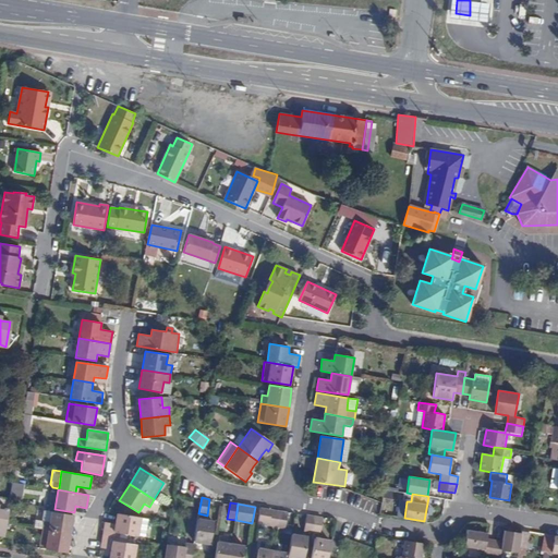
[(271,509),(262,507),(259,519),(269,520),(271,509)]
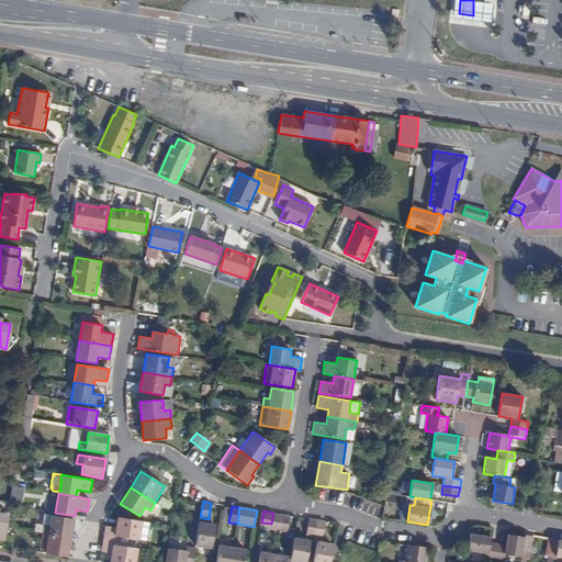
[(261,523),(260,529),(278,531),(281,514),(273,513),(271,524),(261,523)]
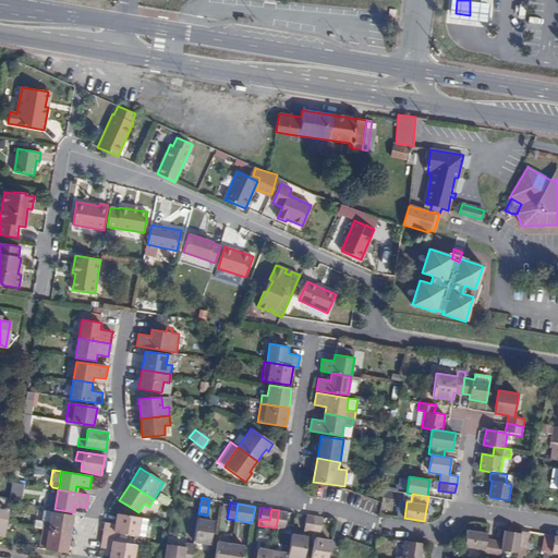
[(73,516),(43,510),(40,521),(43,521),(41,530),(71,534),(73,516)]
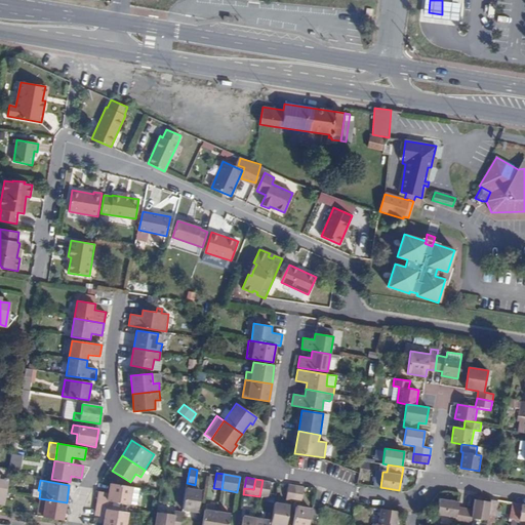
[(268,498),(271,482),(263,480),(259,496),(268,498)]
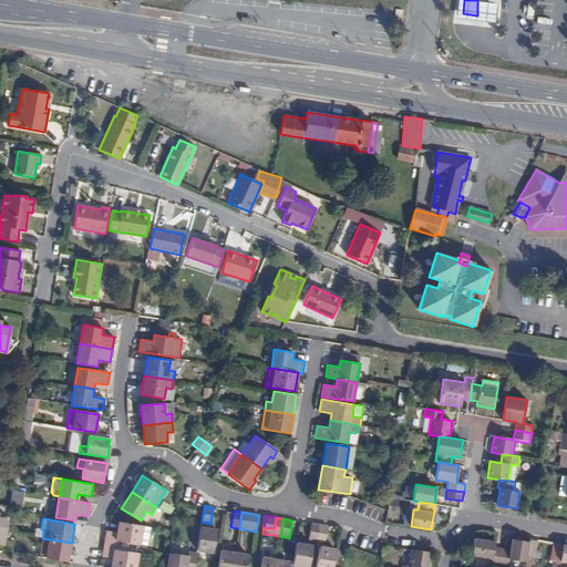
[(141,545),(144,526),(117,522),(116,532),(106,531),(105,537),(104,544),(121,546),(122,542),(141,545)]
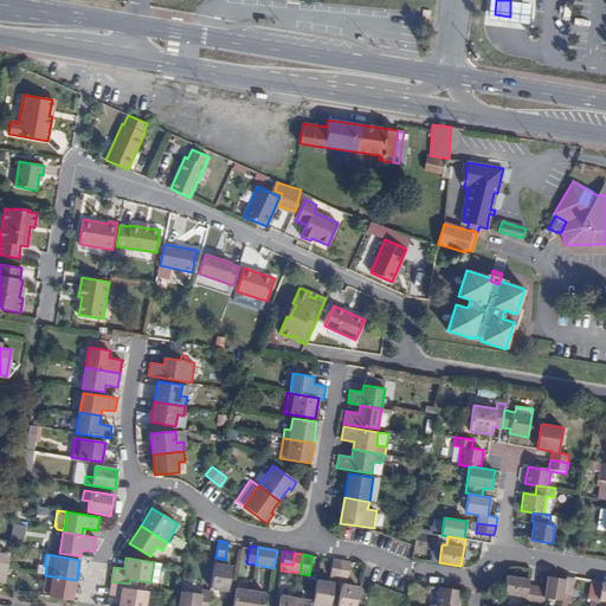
[(342,561),(333,559),(329,578),(339,579),(342,561)]
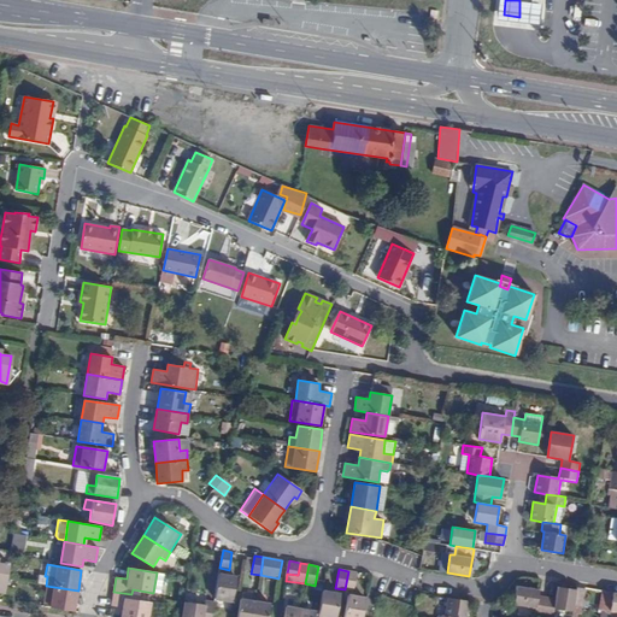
[(348,571),(345,589),(354,591),(357,573),(348,571)]
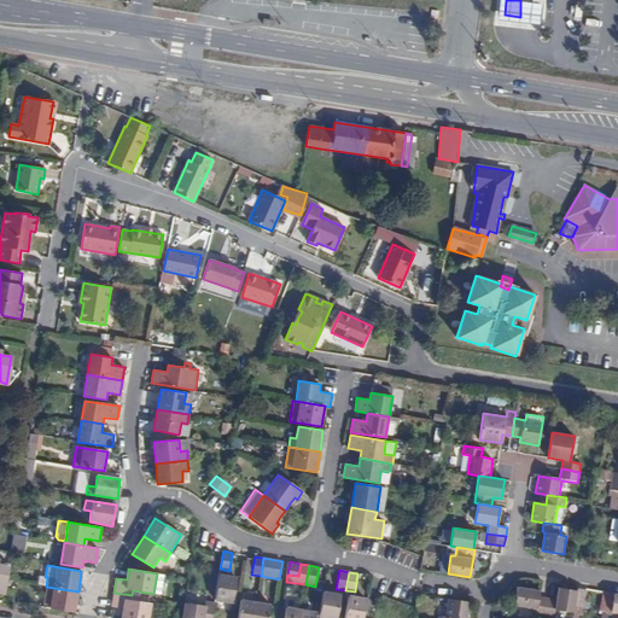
[(215,600),(233,604),(237,577),(219,573),(215,600)]
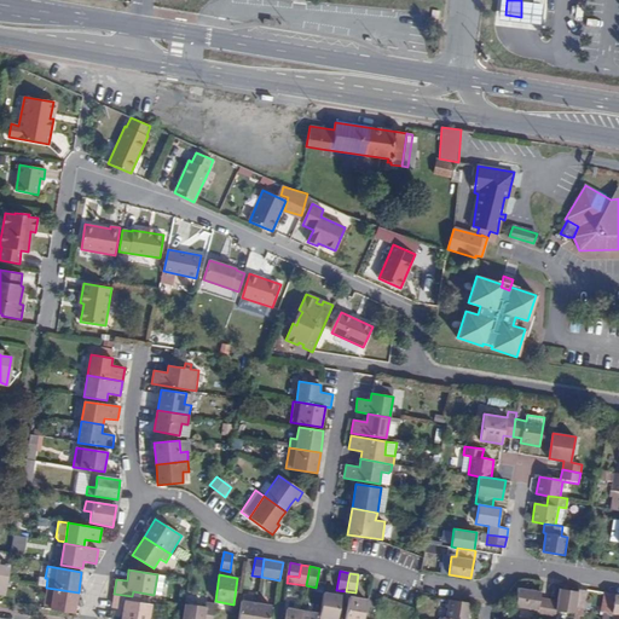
[(79,593),(46,588),(45,597),(51,599),(50,609),(75,613),(79,593)]
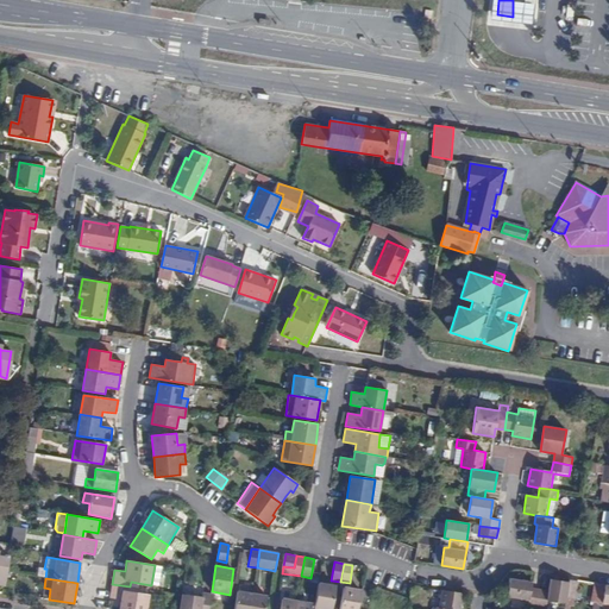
[(537,608),(540,589),(532,588),(533,582),(510,578),(507,597),(528,601),(528,607),(537,608)]
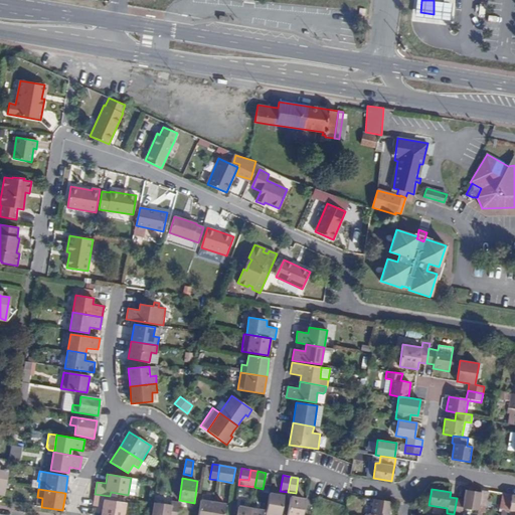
[(464,499),(457,498),(454,514),(460,514),(461,514),(462,508),(478,511),(479,505),(481,493),(465,490),(464,499)]
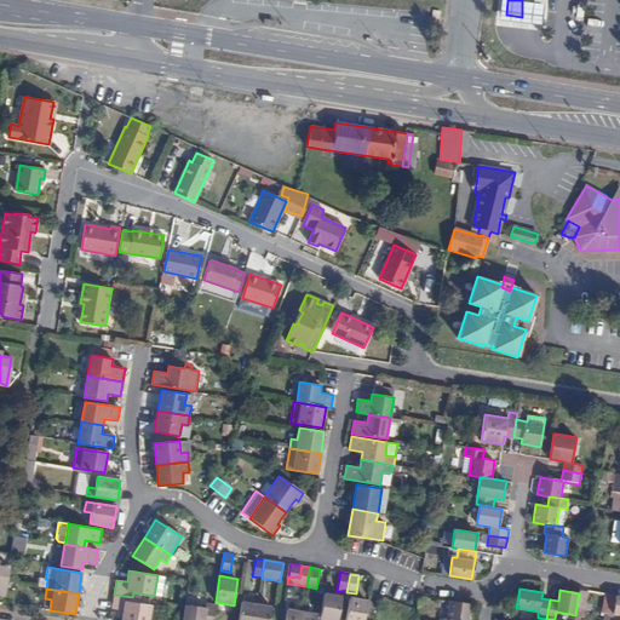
[(589,592),(579,590),(579,593),(577,608),(586,609),(589,592)]
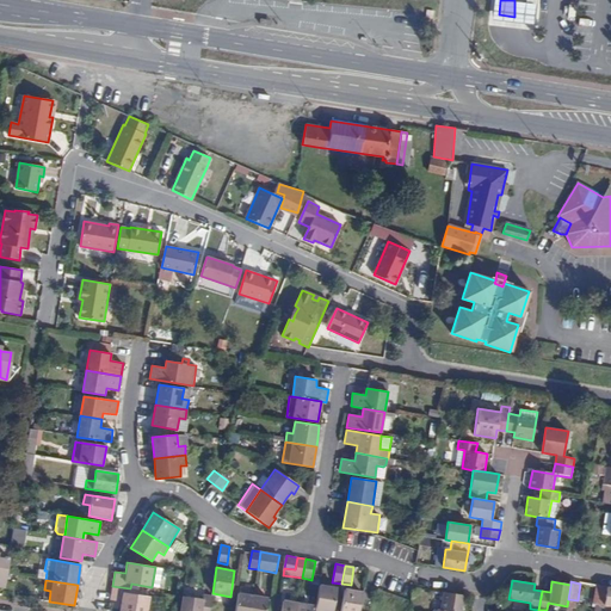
[(320,584),(315,610),(318,610),(332,610),(337,587),(320,584)]
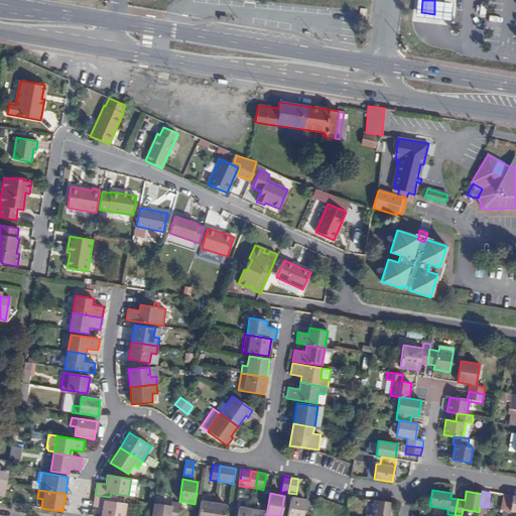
[(110,501),(110,497),(95,495),(94,501),(94,507),(102,508),(100,515),(124,515),(126,504),(110,501)]
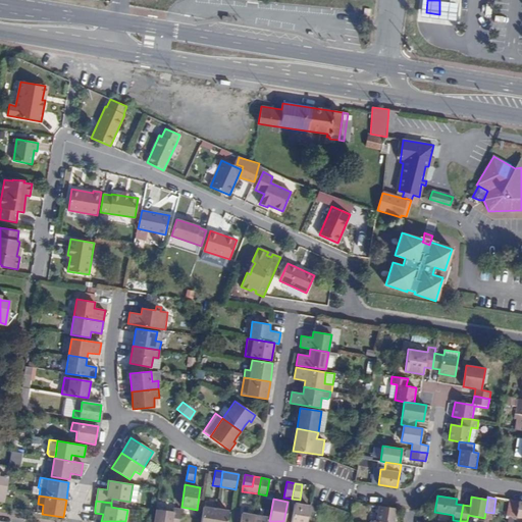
[(307,521),(310,506),(295,503),(291,521),(307,521)]
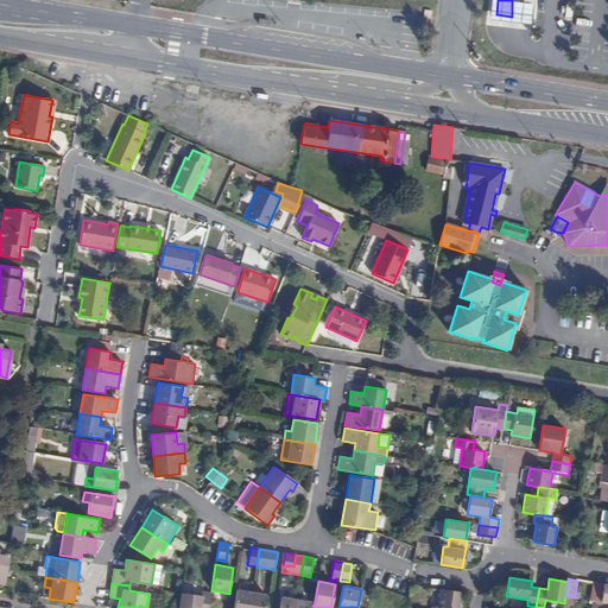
[(460,607),(463,593),(441,589),(438,607),(431,606),(430,607),(460,607)]
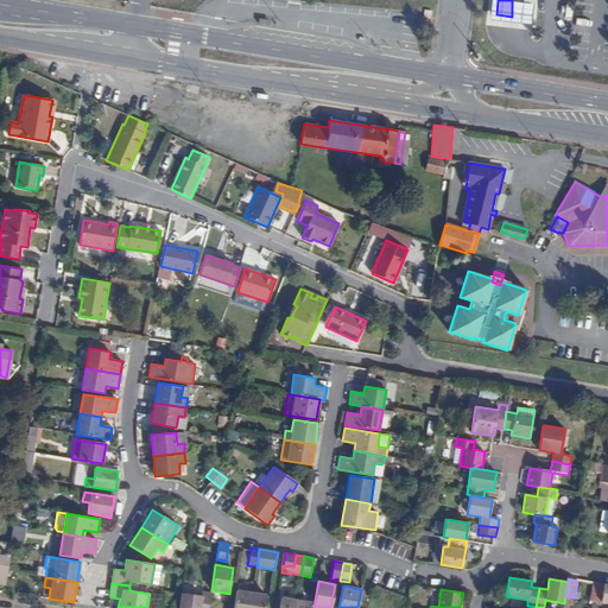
[(248,607),(252,593),(238,590),(233,607),(248,607)]
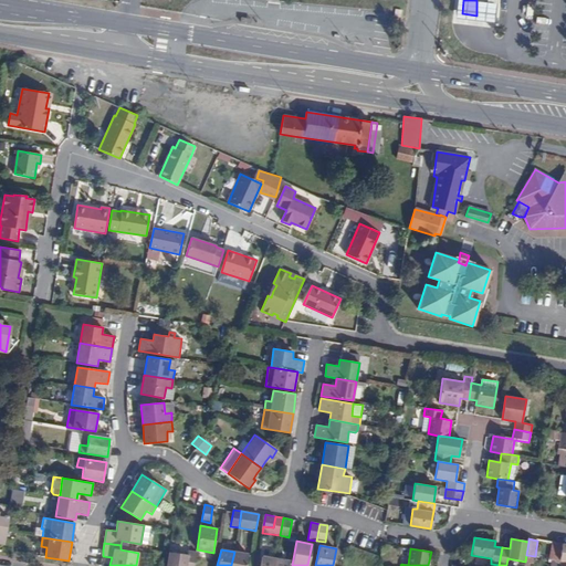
[(169,553),(166,565),(194,565),(197,552),(190,551),(189,555),(169,552),(169,553)]
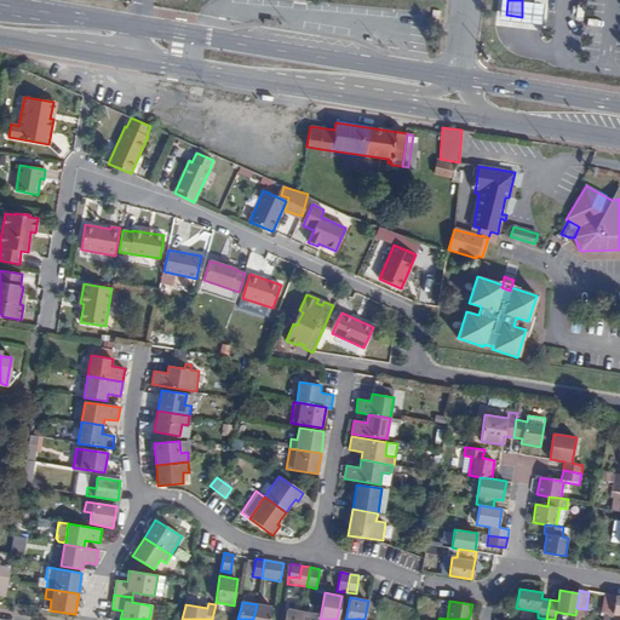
[(269,619),(271,607),(257,604),(253,619),(269,619)]
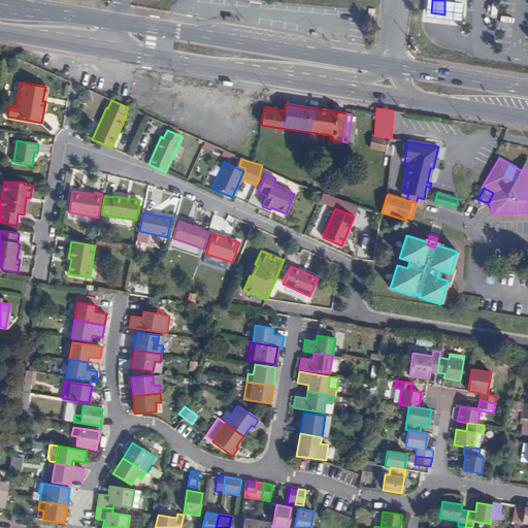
[(242,527),(256,527),(258,520),(244,518),(242,527)]
